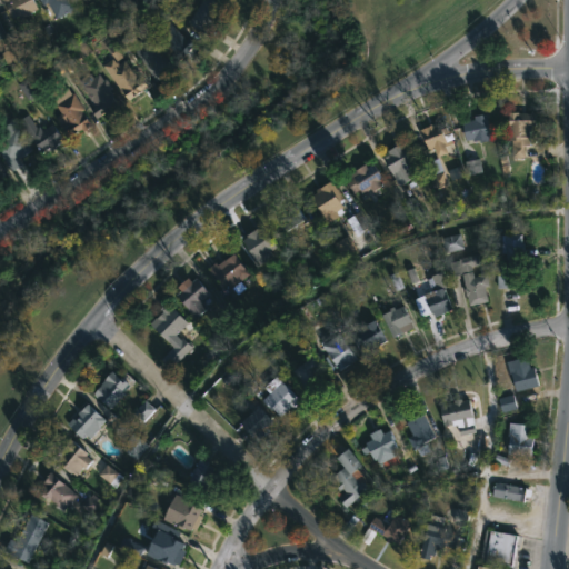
[(31,0),(37,9),(22,17),(20,13),(11,18),(1,0),(31,0)]
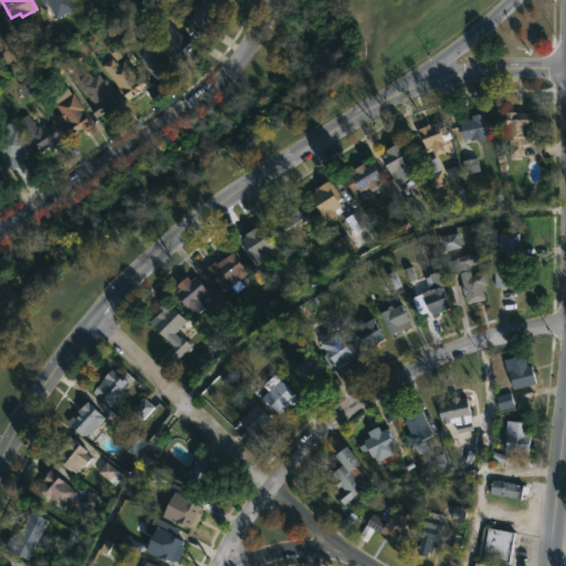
[(48,2),(54,18),(75,10),(71,0),(39,0),(41,6),(48,2)]
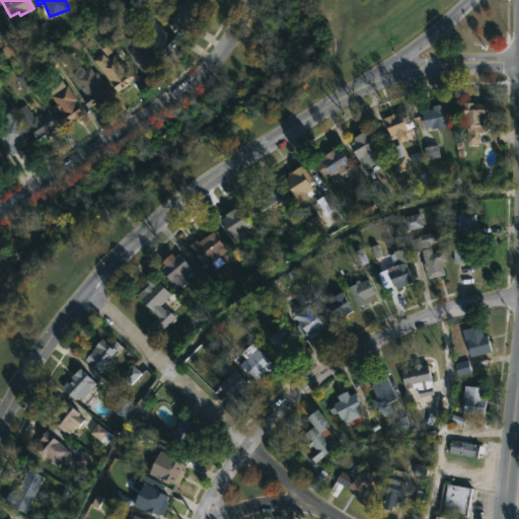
[(191,19),(184,28),(171,20),(183,0),(193,0),(200,4),(191,19)]
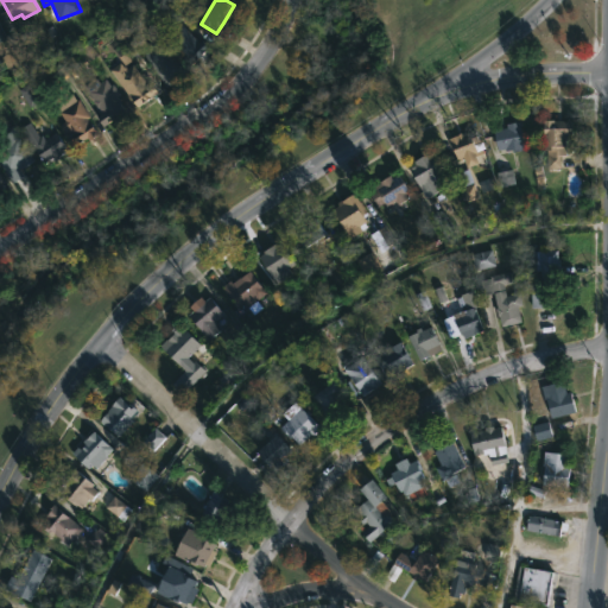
[(181,23),(198,40),(201,38),(209,46),(189,65),(160,35),(171,24),(176,29),(181,23)]
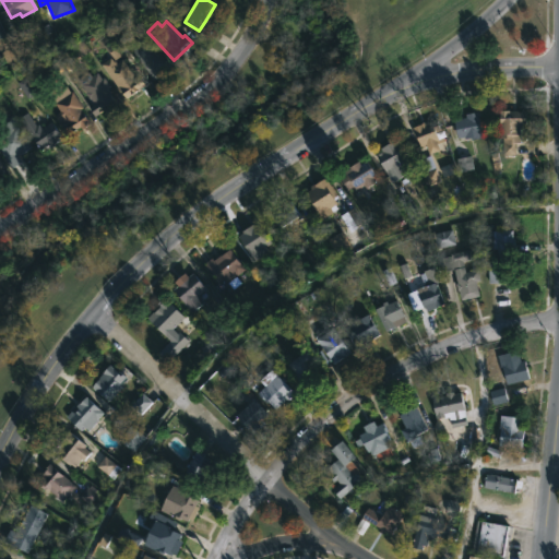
[(145,33),(161,55),(163,52),(171,64),(158,74),(140,49),(144,46),(139,38),(145,33)]
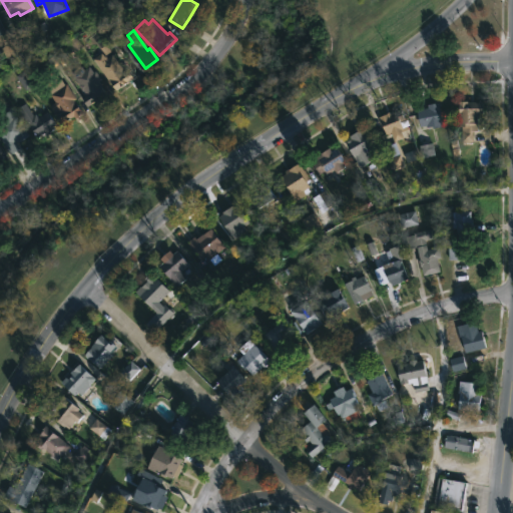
[(99,53),(103,59),(111,54),(126,74),(128,72),(132,77),(114,90),(92,58),(99,53)]
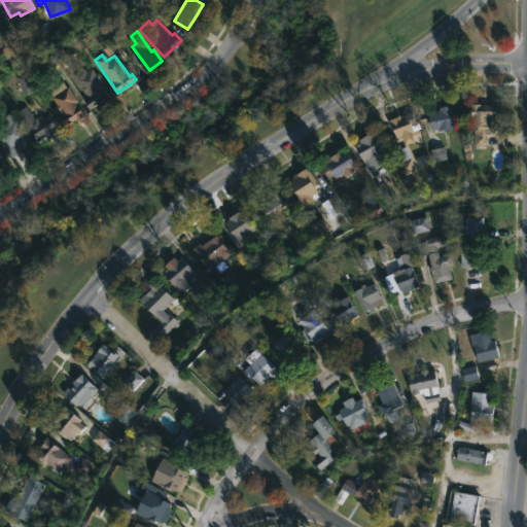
[(91,68),(95,74),(97,72),(102,81),(101,82),(109,96),(106,97),(108,101),(99,107),(97,104),(89,110),(82,100),(88,97),(85,95),(84,96),(76,83),(77,82),(75,78),(91,68)]
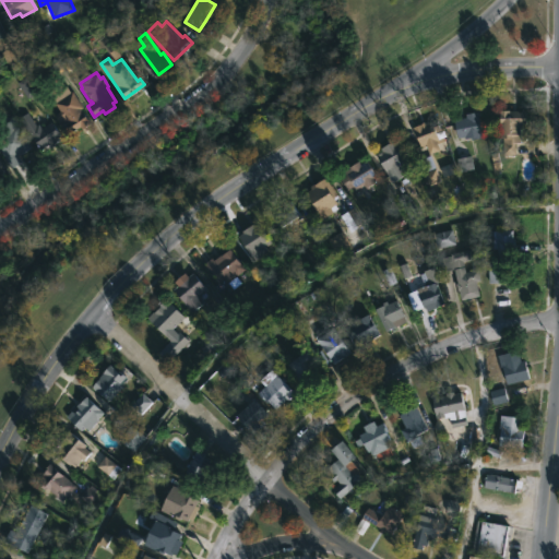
[(26,99),(35,94),(26,78),(16,82),(26,99)]
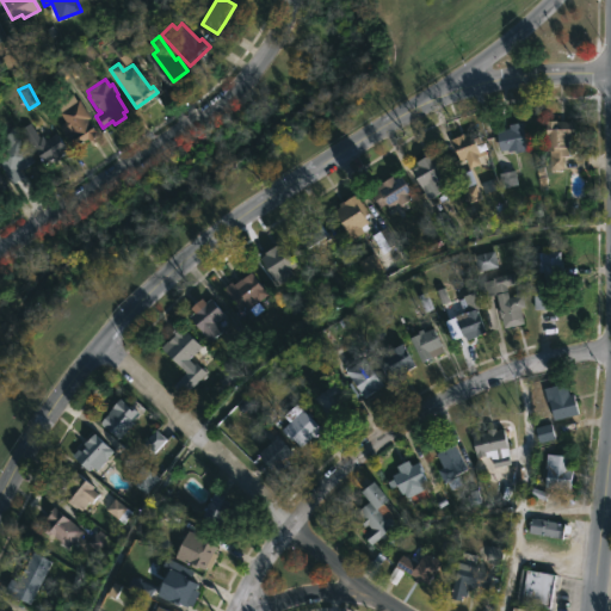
[(87,118),(98,133),(74,148),(67,139),(73,134),(68,127),(62,131),(59,125),(65,122),(59,112),(78,99),(90,117),(87,118)]
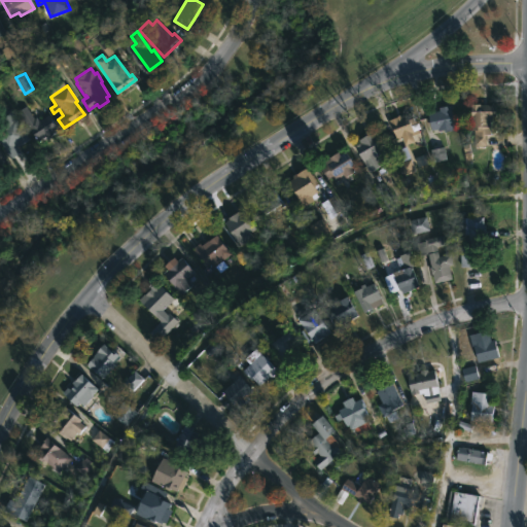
[(488,105),(490,104),(495,105),(495,118),(490,117),(490,134),(486,134),(485,145),(472,145),(472,127),(469,127),(470,103),(488,105)]
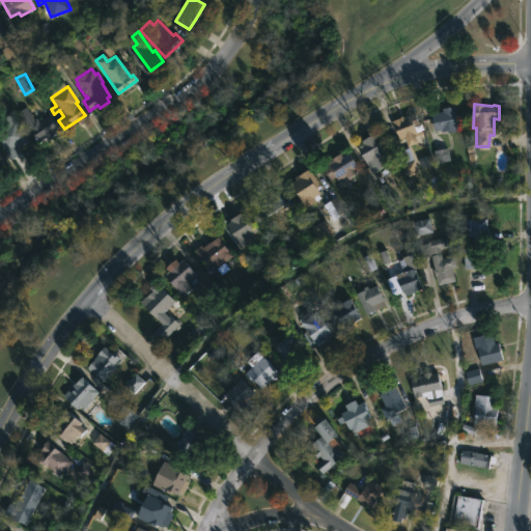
[(453,105),(457,129),(462,129),(462,131),(447,134),(447,131),(435,133),(430,113),(442,111),(442,108),(453,105)]
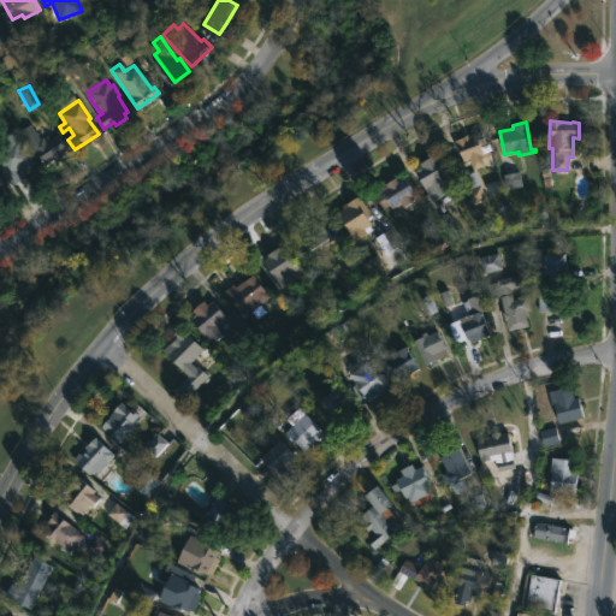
[(29,123),(39,138),(41,137),(45,141),(55,134),(69,152),(53,163),(52,160),(43,166),(19,130),(29,123)]
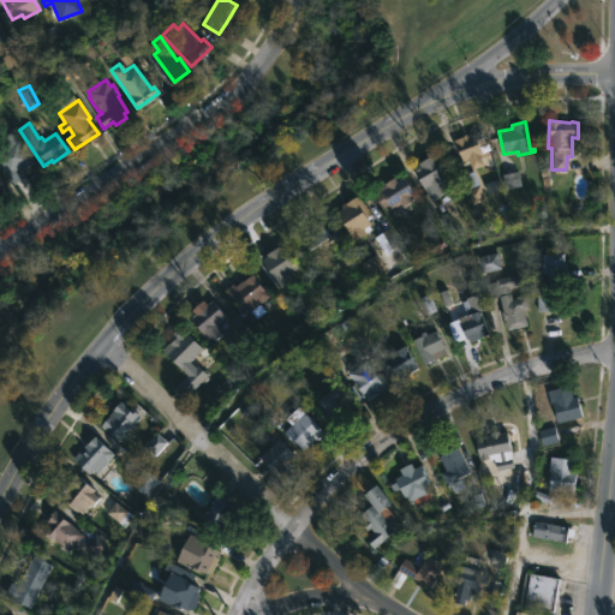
[(479,131),(484,143),(478,145),(482,153),(490,149),(494,159),(483,162),(483,165),(472,169),(467,159),(463,161),(453,139),(466,133),(467,136),(479,131)]
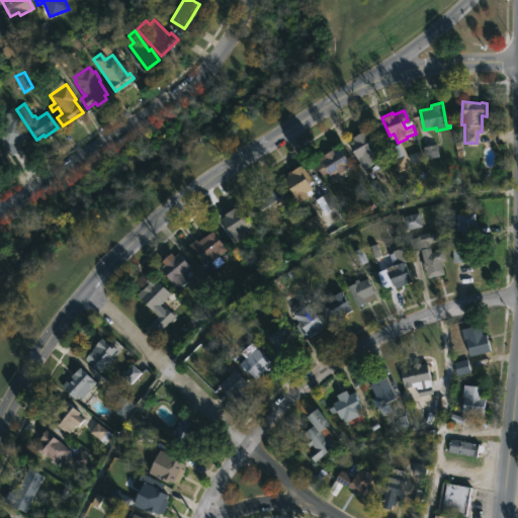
[(12,154),(10,155),(0,140),(0,125),(14,115),(27,136),(18,143),(22,147),(12,154)]
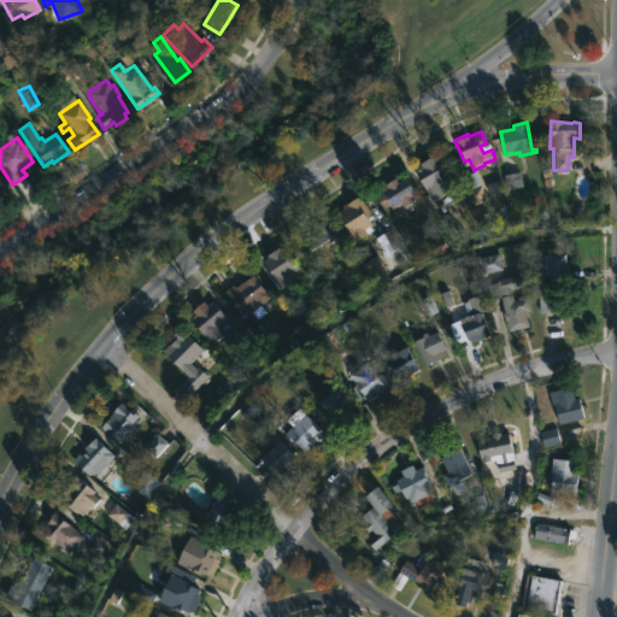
[(433,151),(436,157),(439,156),(454,181),(445,187),(448,192),(432,201),(415,171),(421,168),(418,164),(427,158),(425,156),(433,151)]
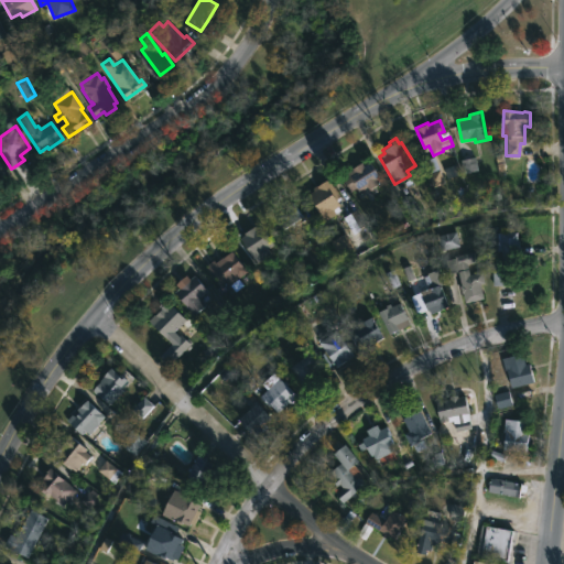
[(463,173),(477,171),(475,158),(461,160),(463,173)]
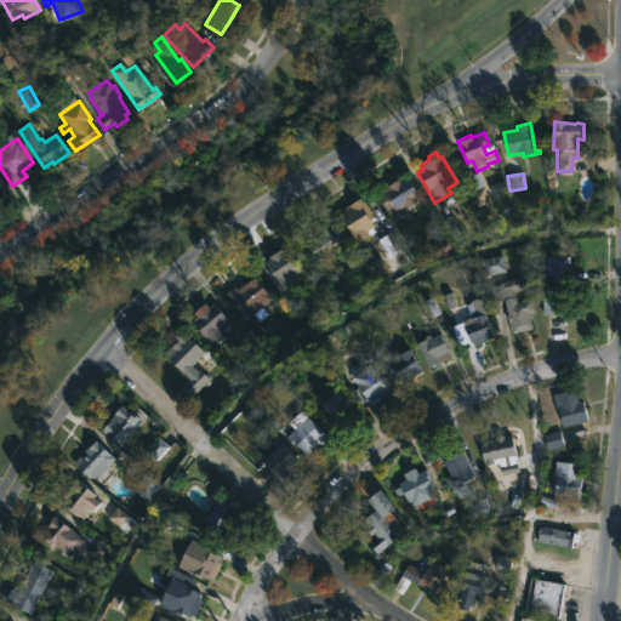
[(406,177),(417,195),(414,198),(416,201),(406,209),(404,205),(394,210),(392,206),(386,211),(375,194),(398,178),(399,182),(406,177)]
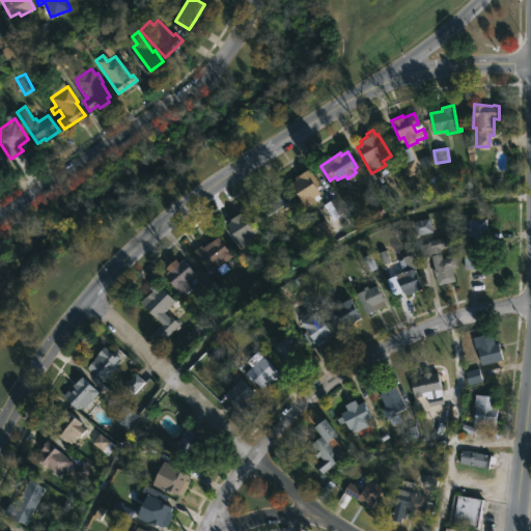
[(402,165),(407,176),(418,172),(414,161),(402,165)]
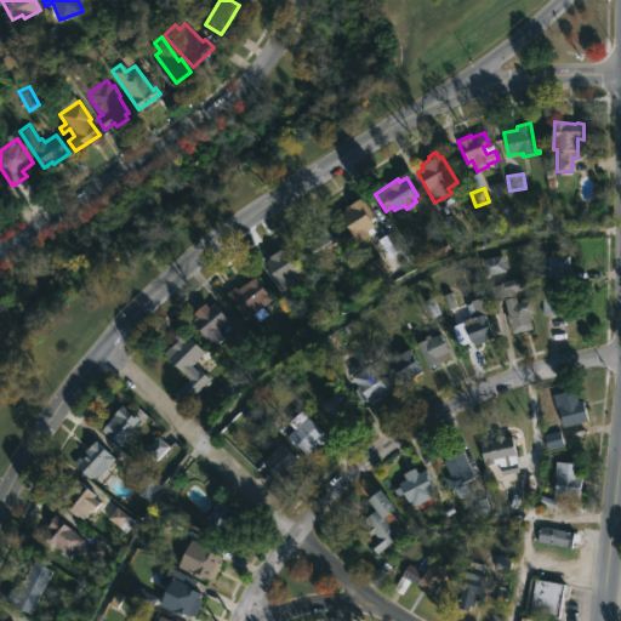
[(362,198),(376,217),(370,221),(374,226),(371,227),(374,231),(357,243),(337,215),(345,209),(343,208),(348,203),(360,195),(362,198)]
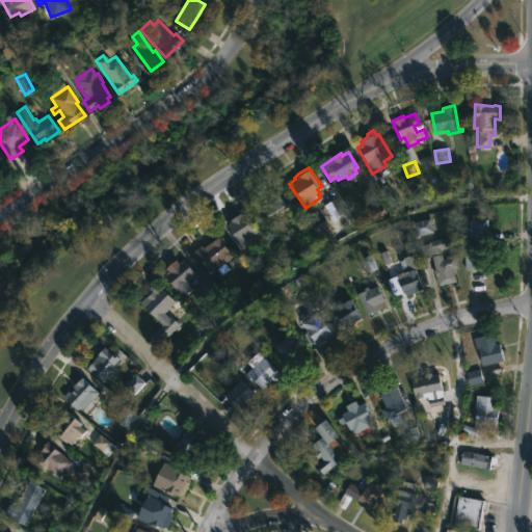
[(390,183),(378,188),(389,211),(399,206),(390,183)]
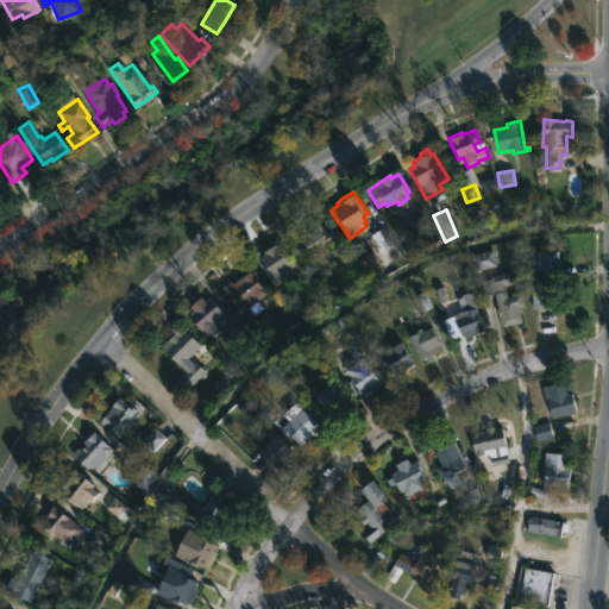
[(328,238),(319,219),(295,230),(303,249),(328,238)]
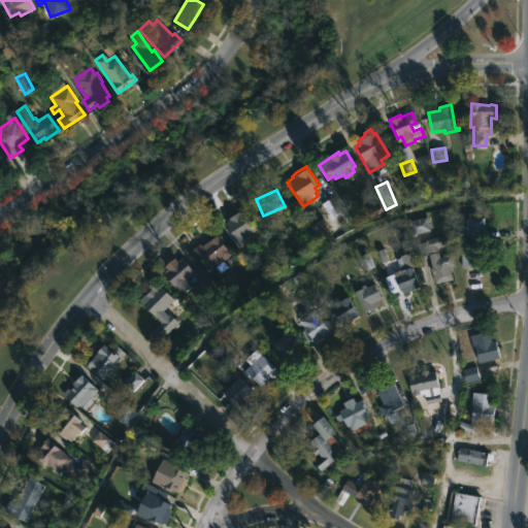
[(243,210),(259,234),(239,246),(224,223),(229,220),(228,218),(238,211),(239,212),(243,210)]
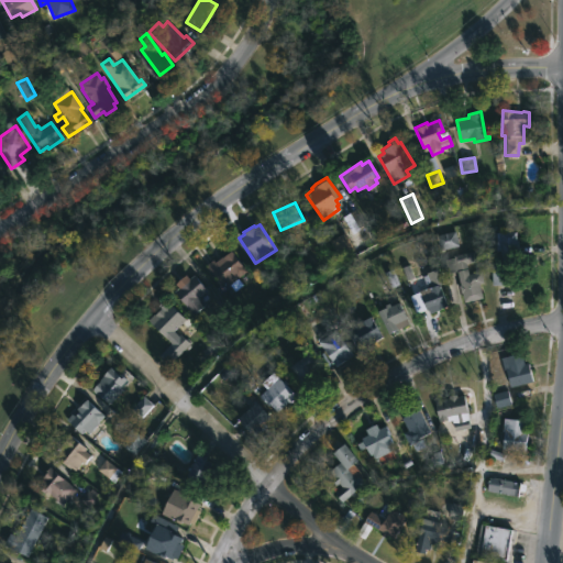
[(439,250),(457,246),(455,232),(438,234),(439,250)]
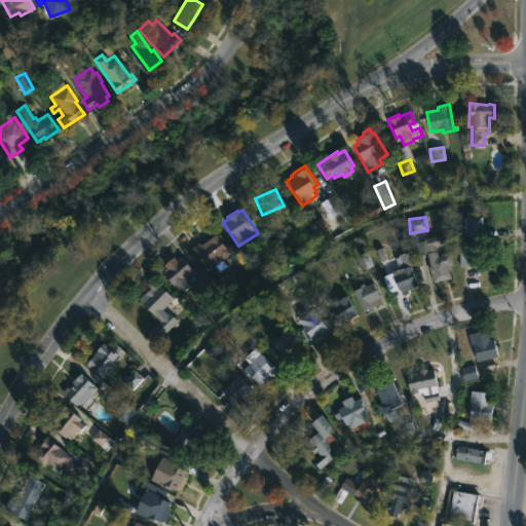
[(482,223),(484,224),(484,236),(470,236),(470,234),(460,234),(459,217),(482,217),(482,223)]
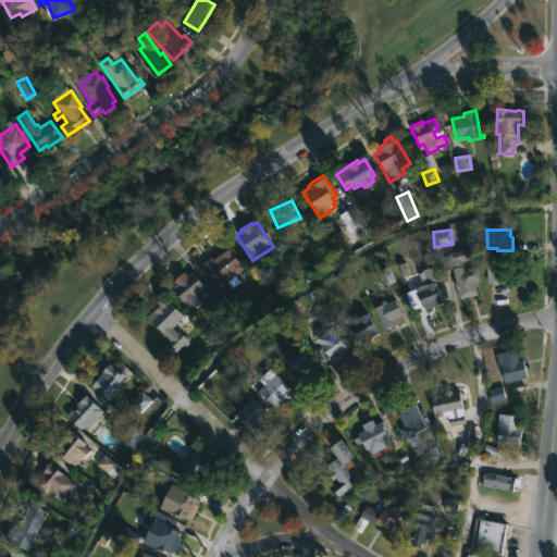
[(230,251),(244,267),(222,285),(202,262),(210,257),(211,259),(227,247),(230,251)]
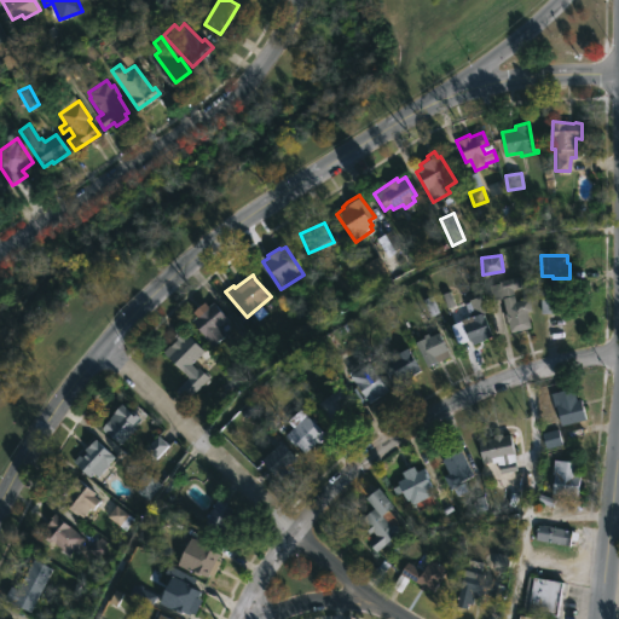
[(513,290),(515,301),(528,298),(532,311),(527,312),(531,328),(510,333),(504,313),(505,313),(502,298),(490,301),(486,287),(499,284),(498,281),(521,275),(525,287),(513,290)]
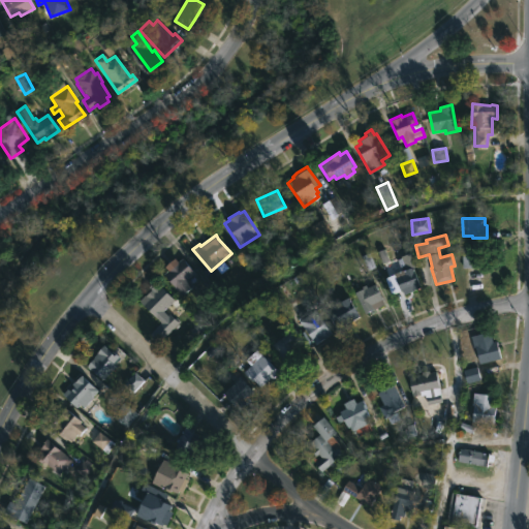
[(463,268),(462,268),(461,247),(481,247),(481,268),(463,268)]
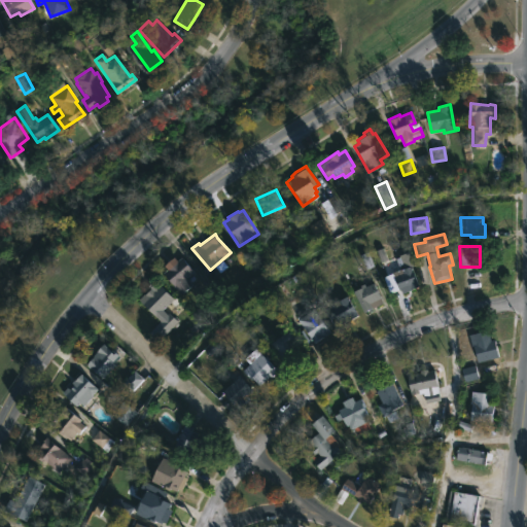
[(409,251),(414,265),(411,267),(419,286),(401,293),(400,289),(389,293),(383,277),(403,269),(402,265),(397,267),(394,258),(399,257),(398,255),(409,251)]
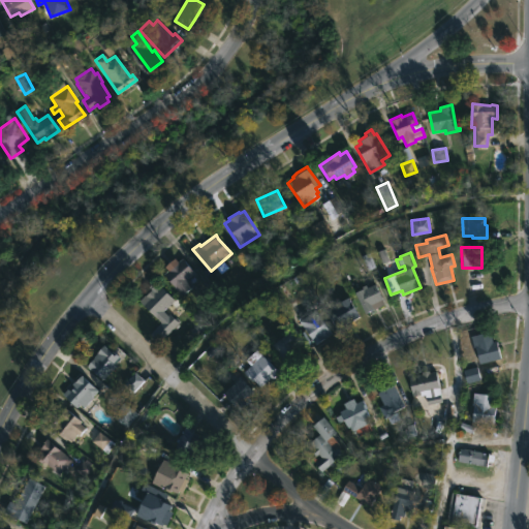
[(182,258),(193,272),(185,279),(192,286),(181,296),(162,275),(167,270),(164,267),(174,258),(177,262),(182,258)]
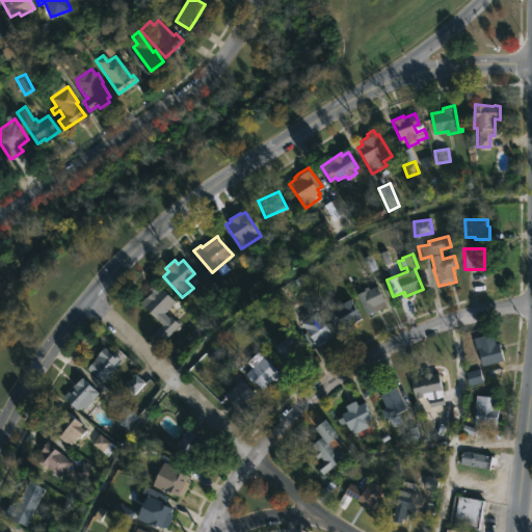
[(156,284),(175,301),(160,316),(164,320),(169,315),(179,324),(169,335),(160,325),(162,324),(139,302),(151,291),(150,290),(156,284)]
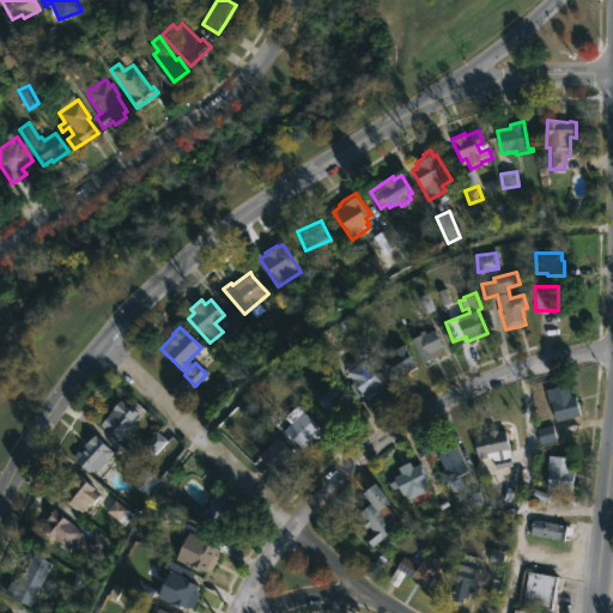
[(434,328),(445,352),(423,363),(411,339),(420,334),(419,332),(424,329),(425,333),(434,328)]
